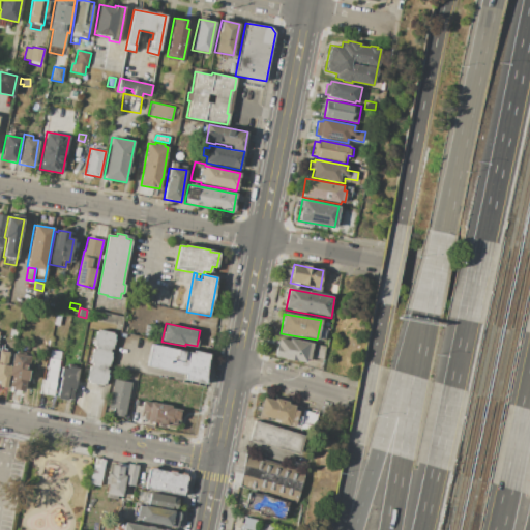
[(98,330),(113,332),(113,334),(115,335),(113,349),(111,349),(110,352),(112,353),(110,366),(107,366),(107,370),(108,371),(106,384),(104,384),(104,386),(89,383),(89,381),(87,380),(90,366),(92,367),(92,363),(90,363),(93,349),(95,350),(96,346),(93,346),(96,331),(98,331),(98,330)]
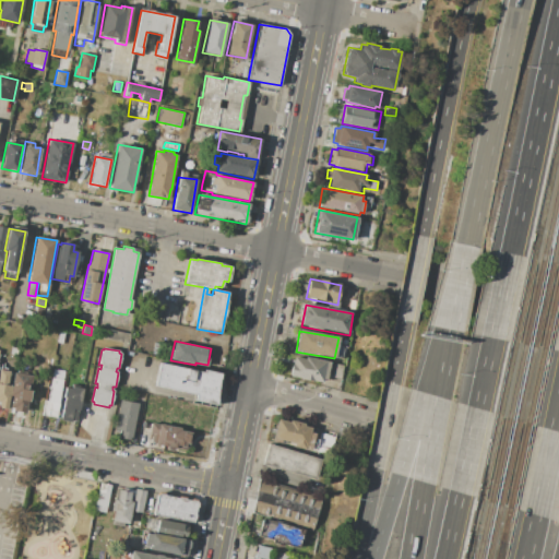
[(329,361),(326,379),(322,379),(321,382),(289,376),(290,370),(292,370),(295,356),(329,361)]
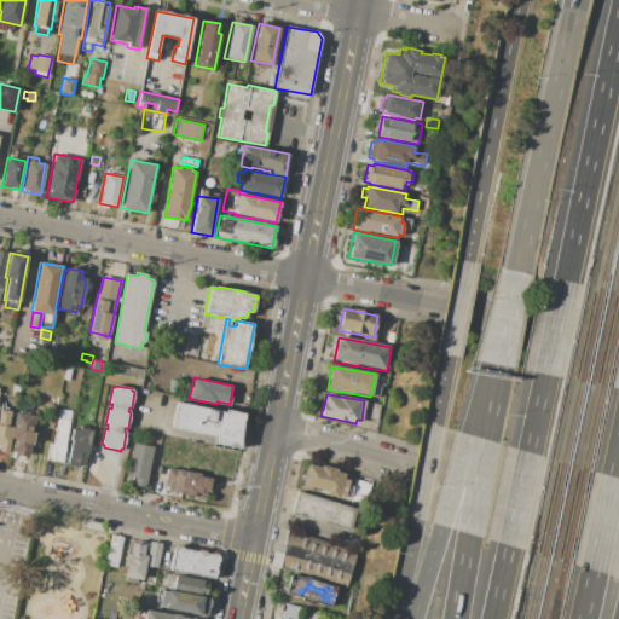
[(178,401),(172,427),(217,437),(215,443),(238,449),(246,414),(226,410),(225,412),(178,401)]
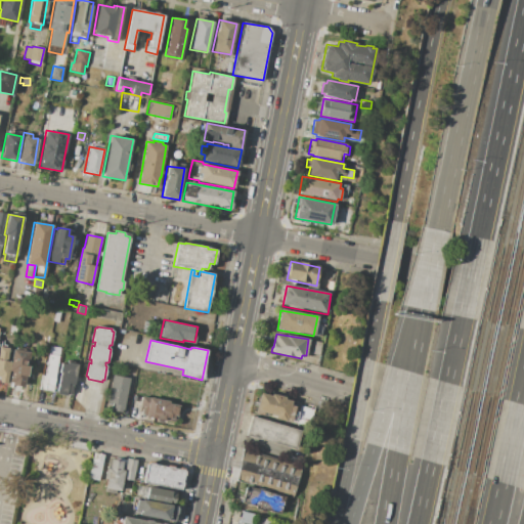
[(315,342),(321,343),(319,356),(312,355),(315,342)]
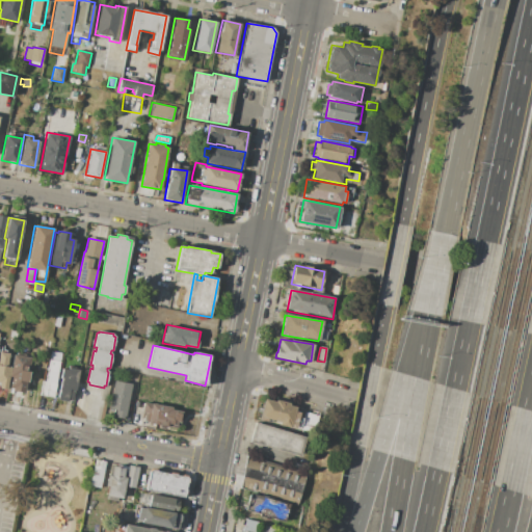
[(0,352),(9,354),(7,367),(11,368),(7,390),(0,388),(0,352)]
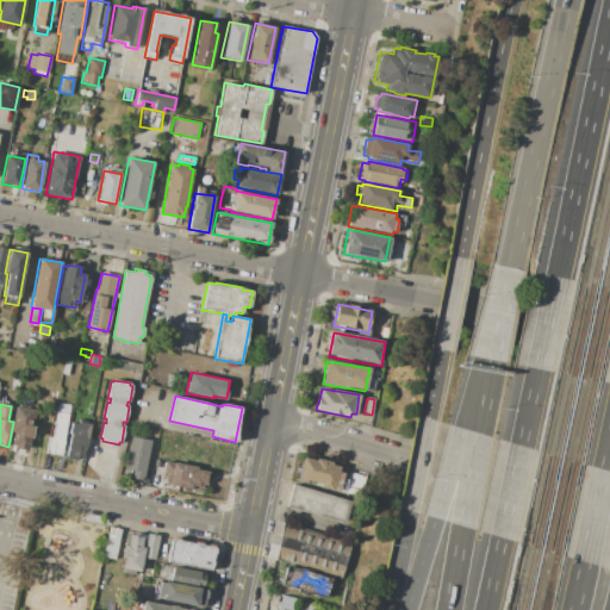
[(70,406),(61,456),(45,454),(49,436),(53,437),(58,404),(70,406)]
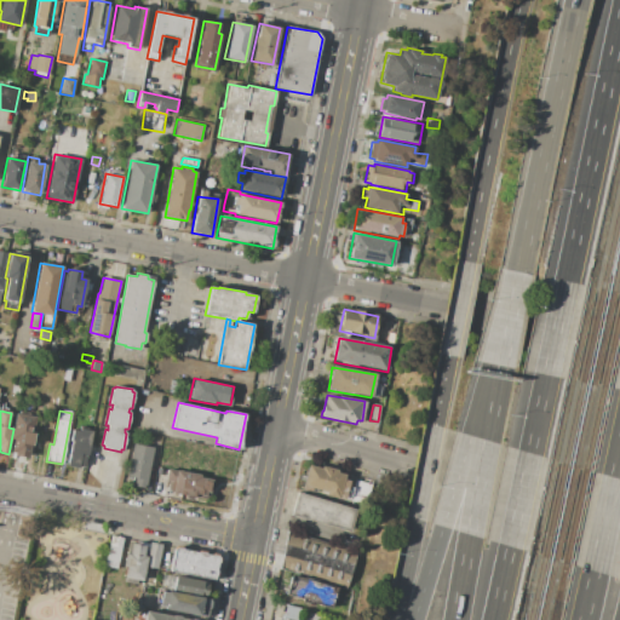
[(17,413),(36,417),(33,432),(35,432),(33,447),(30,446),(27,458),(9,454),(13,429),(17,413)]
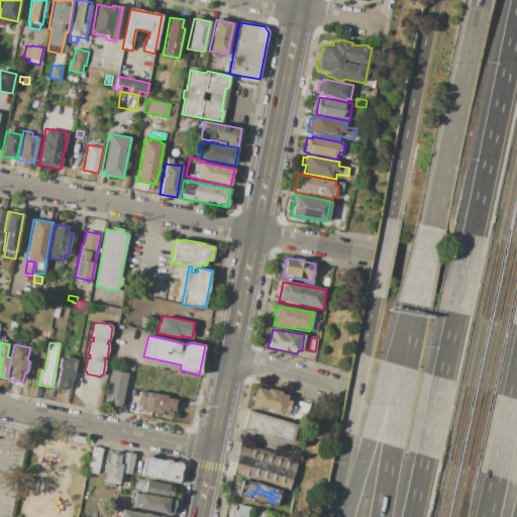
[(77,358),(73,381),(72,381),(71,389),(66,388),(66,391),(56,389),(61,357),(66,358),(67,356),(77,358)]
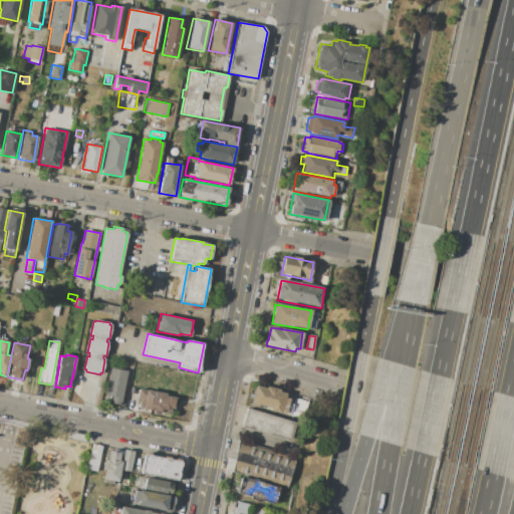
[(126,371),(120,406),(102,402),(109,367),(126,371)]
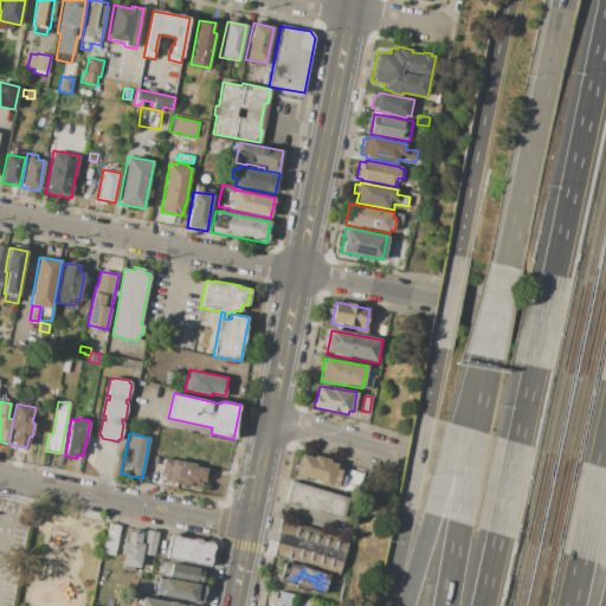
[(302,455),(314,457),(314,455),(330,459),(329,462),(337,463),(336,468),(341,469),(340,475),(345,476),(342,488),(336,487),(336,489),(295,478),(302,455)]
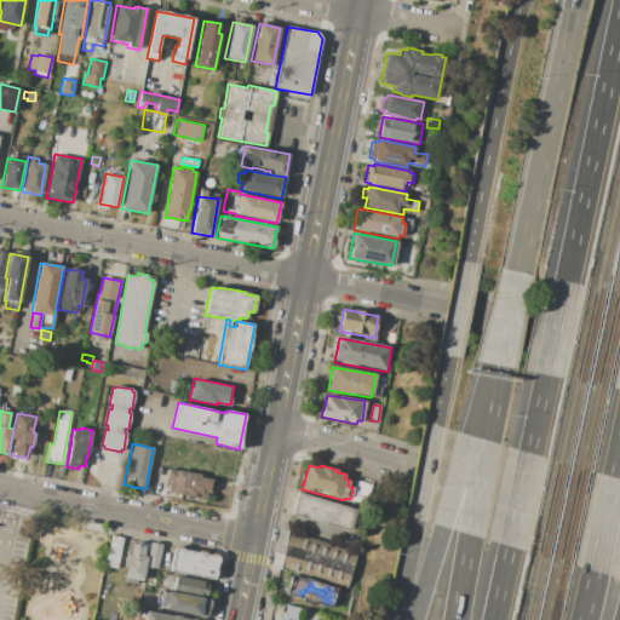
[(167,468),(200,475),(200,477),(212,480),(208,500),(199,498),(197,499),(167,493),(168,483),(164,482),(167,468)]
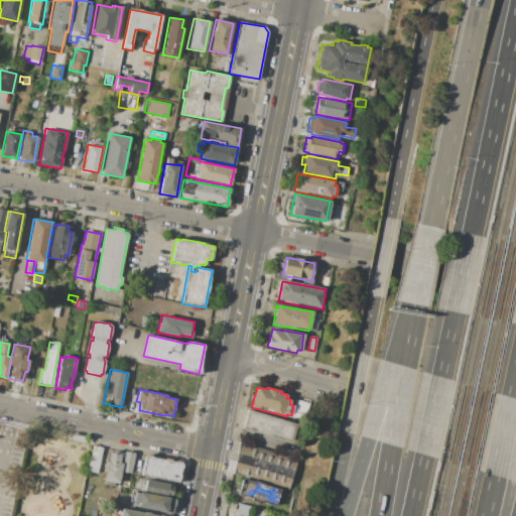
[(309,403),(305,417),(292,414),(296,400),(309,403)]
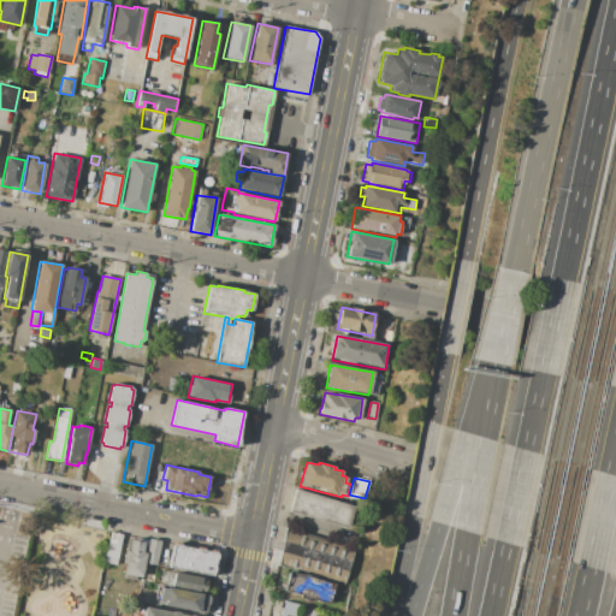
[(295,490),(355,505),(349,529),(289,514),(295,490)]
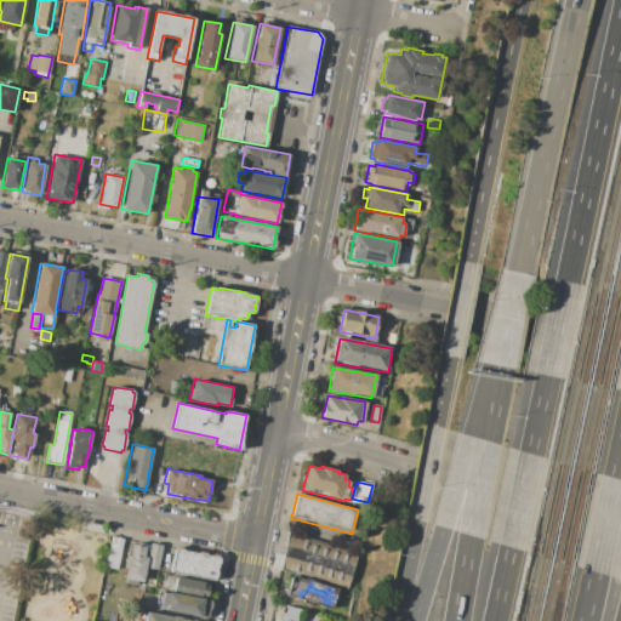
[(289,530),(358,552),(347,588),(281,569),(289,530)]
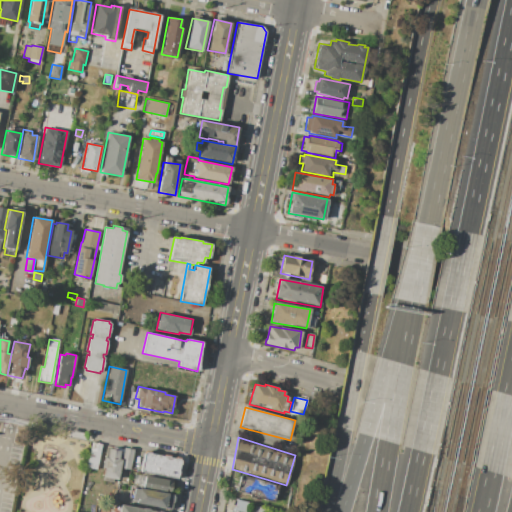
[(86,468),(97,469),(100,443),(89,442),(86,468)]
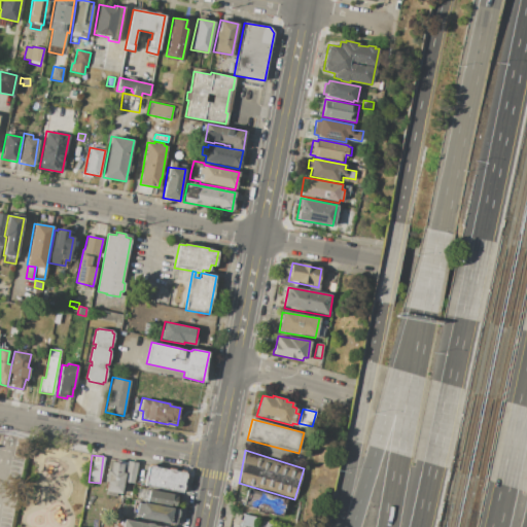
[(128,460),(138,462),(134,484),(124,482),(125,472),(128,460)]
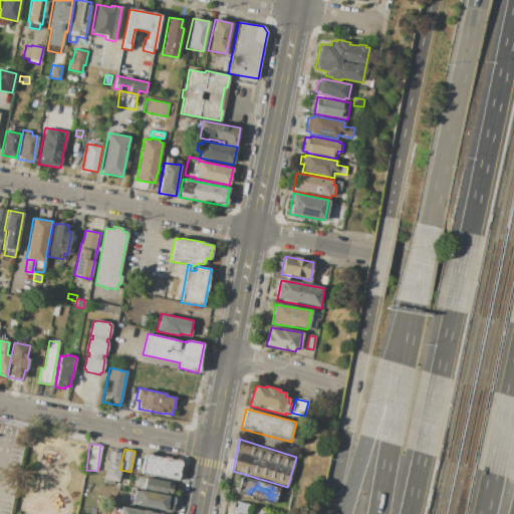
[(109,451),(120,453),(118,460),(121,461),(120,470),(117,482),(113,481),(112,485),(101,483),(104,470),(101,470),(103,458),(107,459),(109,451)]
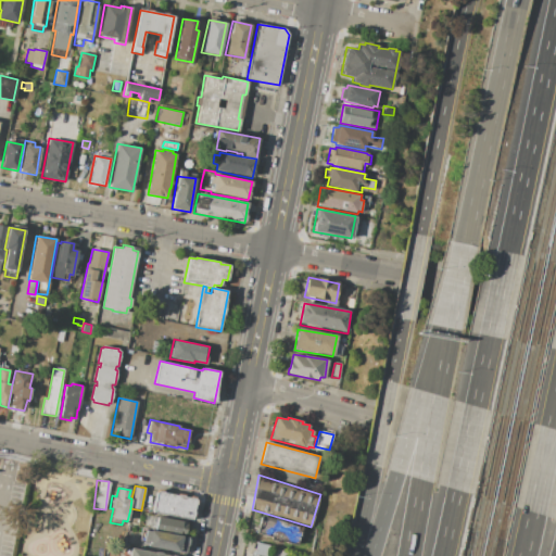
[(156,490),(198,498),(192,521),(185,520),(185,518),(158,513),(158,515),(151,514),(156,490)]
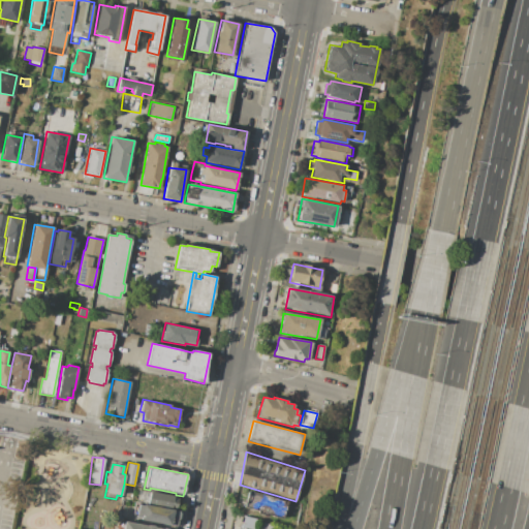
[(248,490),(288,501),(287,505),(289,506),(287,515),(285,515),(283,520),(243,508),(248,490)]
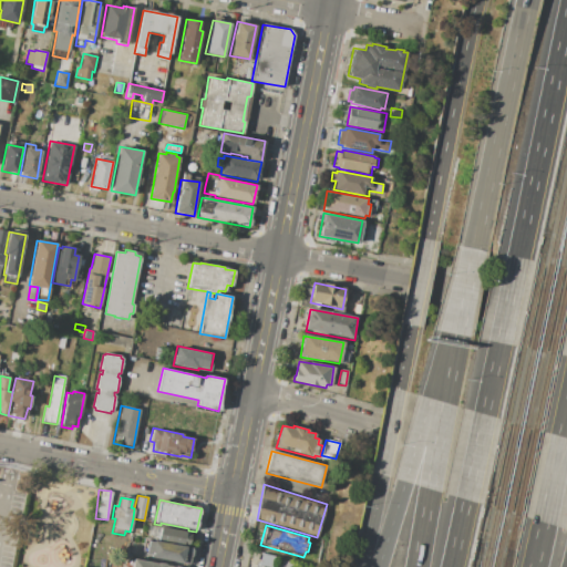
[(161,526),(189,533),(187,546),(158,540),(161,526)]
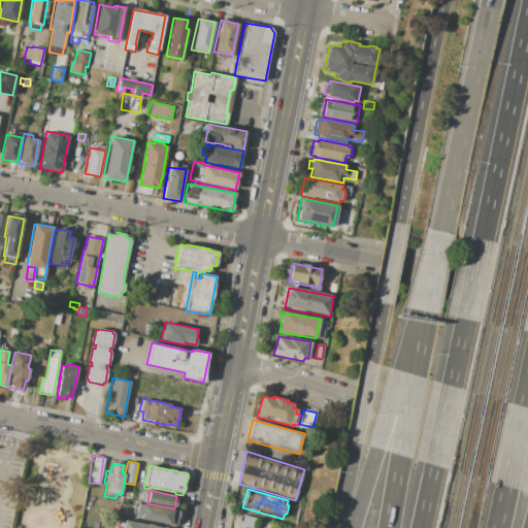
[(135,502),(179,510),(176,526),(139,520),(139,517),(135,516),(136,510),(133,510),(135,502)]
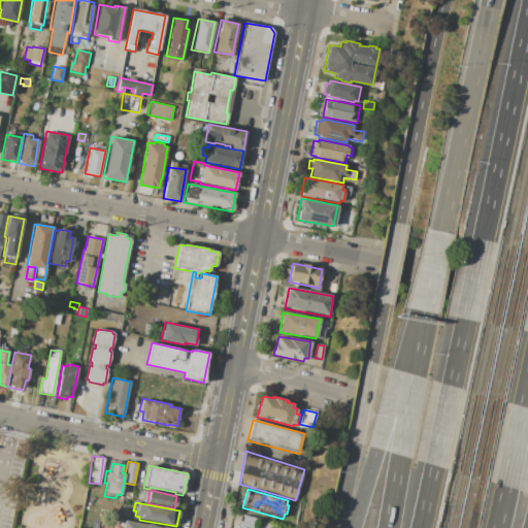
[(240,527),(244,515),(257,518),(254,527),(240,527)]
